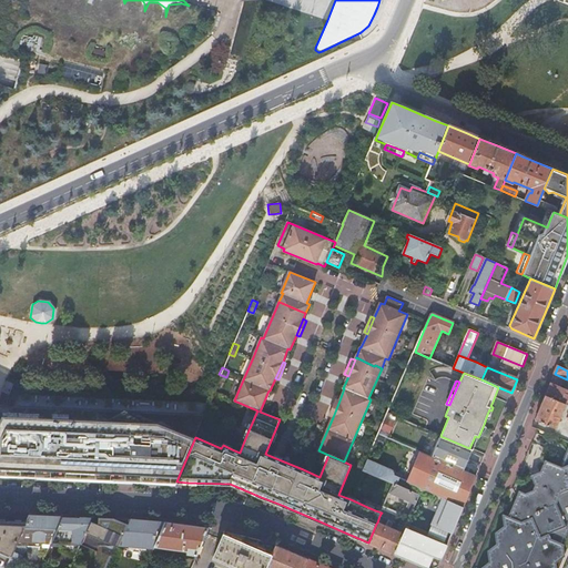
[(567,391),(550,384),(545,396),(566,405),(567,405),(567,391)]
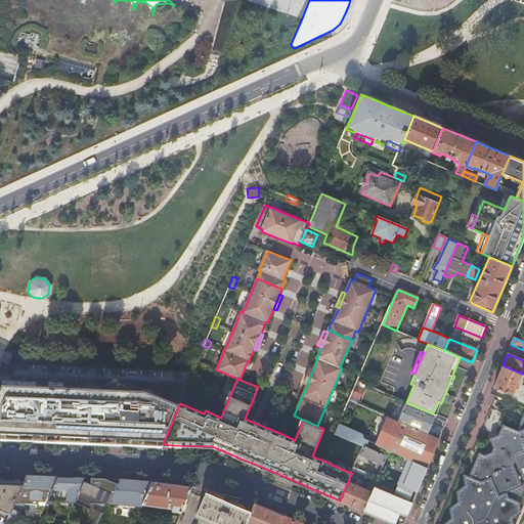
[(503,365),(493,388),(498,390),(503,392),(512,396),(522,374),(503,365)]
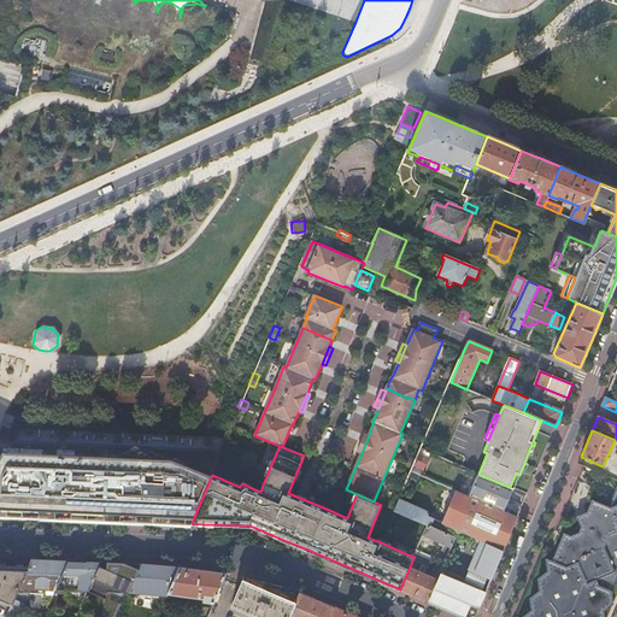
[(358,451),(362,453),(369,435),(365,434),(358,451)]
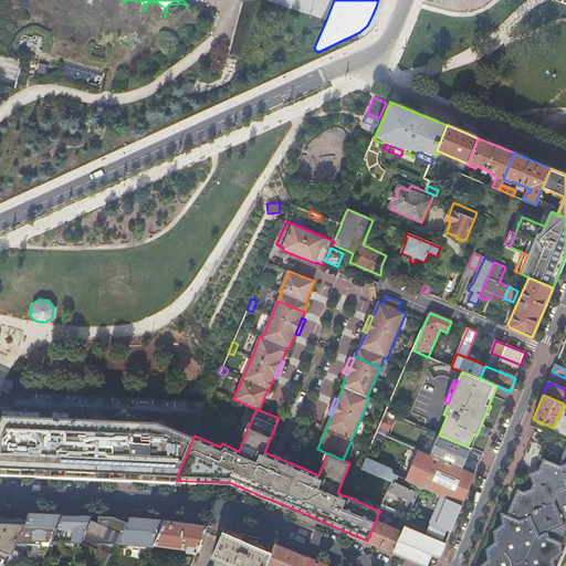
[(386,436),(396,415),(387,411),(378,432),(386,436)]
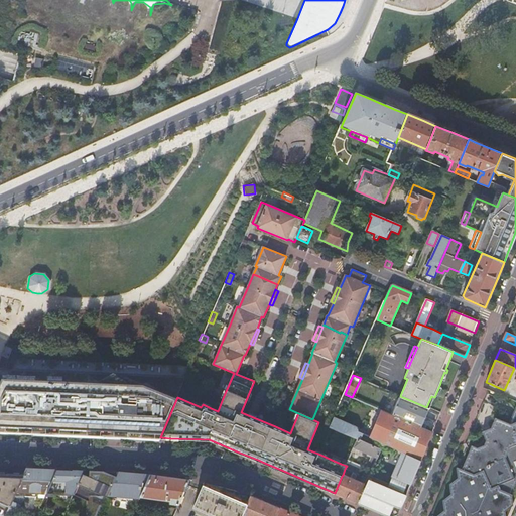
[(7,378),(2,378),(0,376),(0,425),(4,425),(4,430),(160,437),(177,397),(172,395),(146,384),(138,384),(130,383),(7,378)]
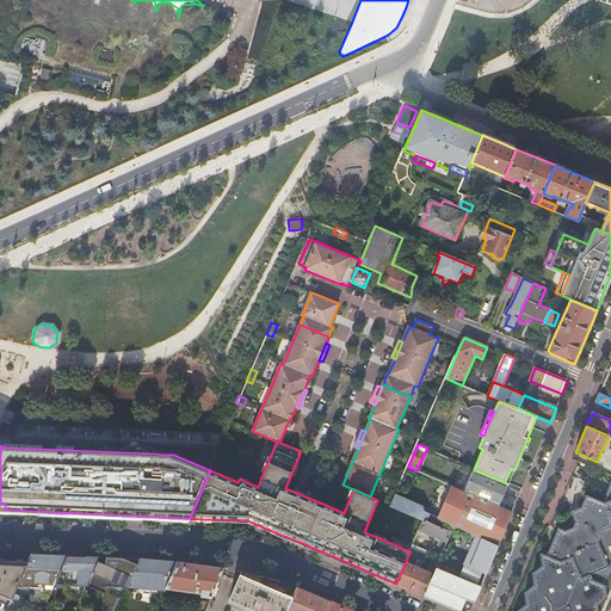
[(523,461),(519,460),(514,470),(512,475),(513,474),(517,470),(520,467),(523,461)]
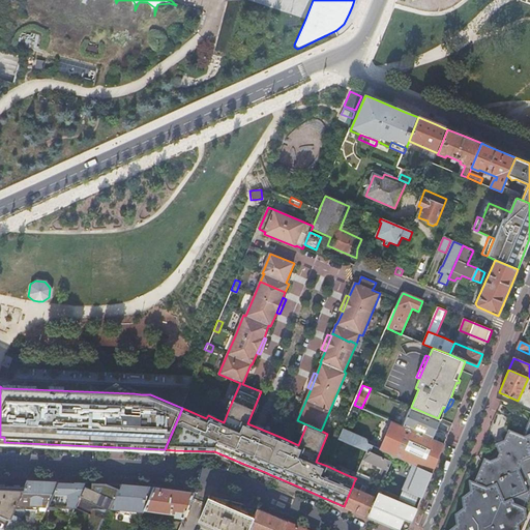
[(438,428),(441,419),(438,418),(411,407),(403,427),(437,441),(440,435),(436,433),(438,428)]
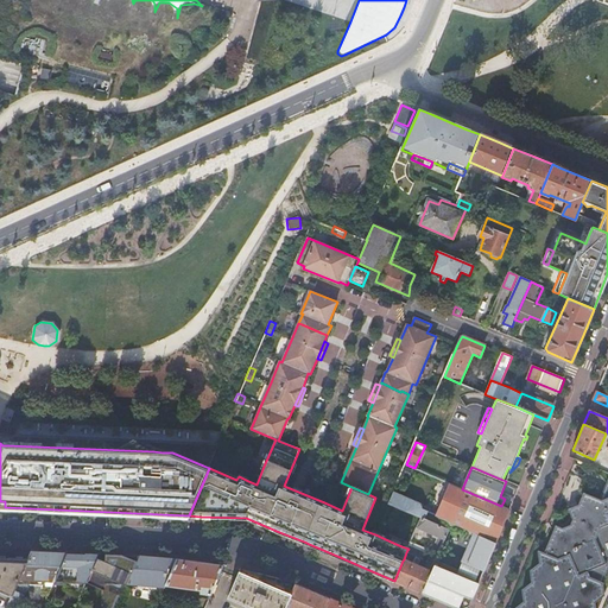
[(607,479),(600,500),(583,493),(578,506),(574,507),(569,511),(572,520),(570,526),(552,533),(557,544),(546,549),(543,555),(538,552),(538,564),(530,572),(530,584),(521,591),(523,603),(517,607),(595,607),(596,603),(605,596),(602,584),(607,570),(607,479)]
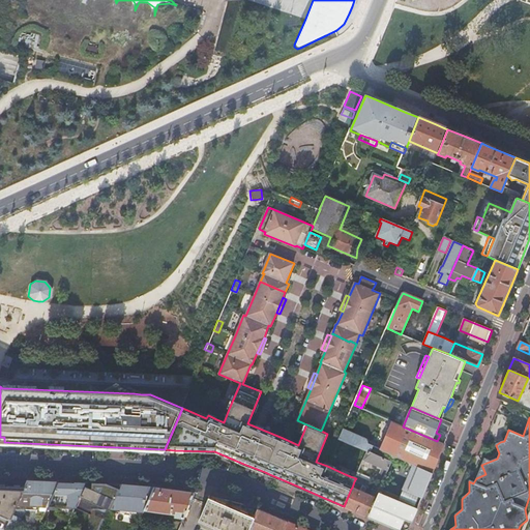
[(438,459),(444,444),(437,441),(403,427),(391,421),(380,447),(379,449),(412,464),(433,473),(438,459)]
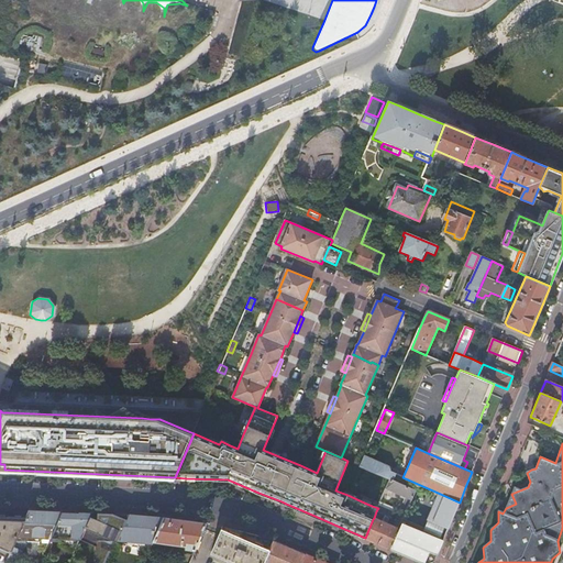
[(364,456),(360,465),(372,471),(387,477),(388,475),(389,472),(390,470),(364,456)]
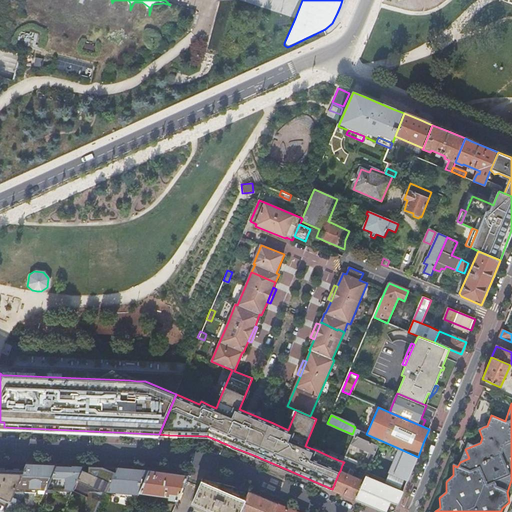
[(342,493),(355,499),(365,475),(367,472),(378,447),(355,436),(351,444),(369,452),(367,457),(369,458),(367,460),(366,460),(361,472),(360,472),(360,473),(361,474),(358,479),(340,471),(339,472),(337,477),(332,489),(342,493)]
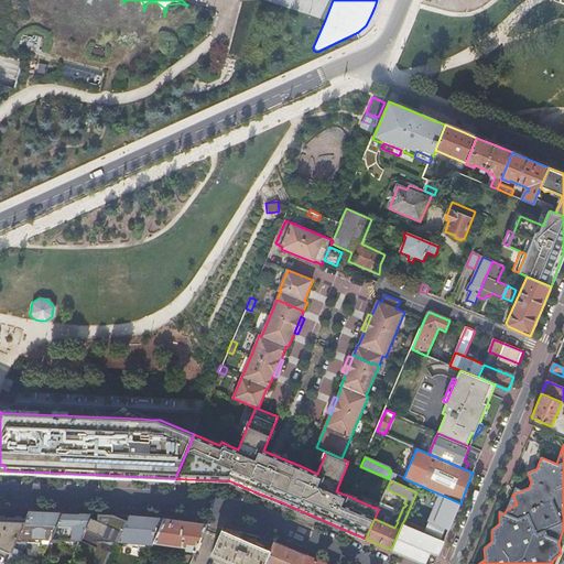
[(461,503),(438,494),(429,520),(434,523),(445,528),(446,529),(449,530),(461,503)]
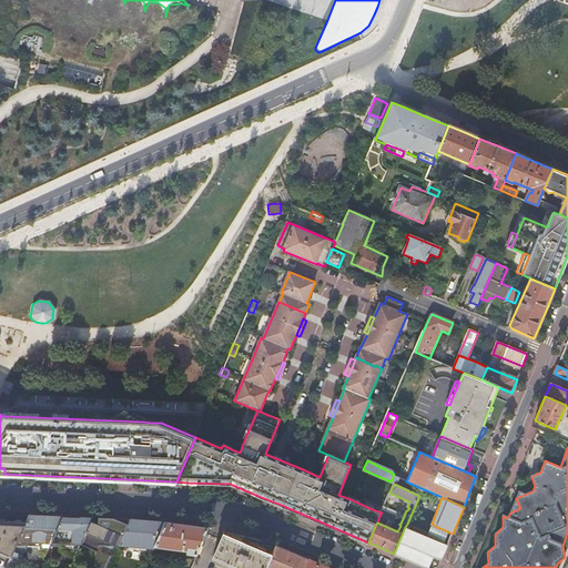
[(382,510),(382,513),(381,514),(379,516),(394,523),(397,517),(382,510)]
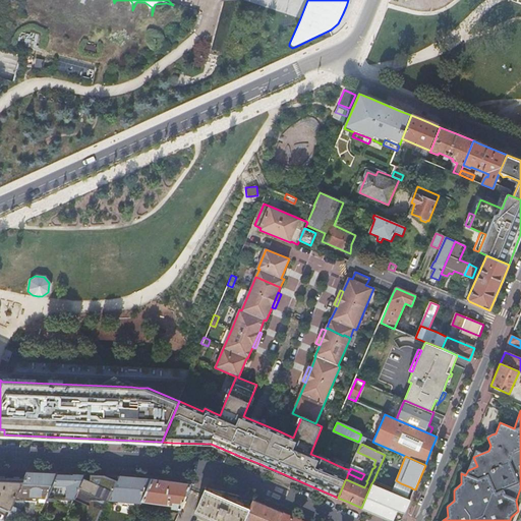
[(23,501),(45,502),(46,501),(57,473),(51,472),(26,471),(23,479),(16,496),(23,497),(23,501)]
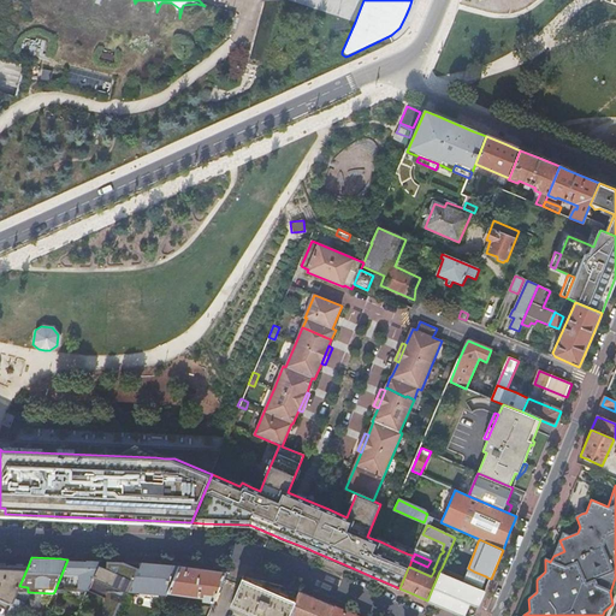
[(65,596),(82,604),(88,590),(99,564),(101,561),(95,561),(67,560),(54,592),(65,592),(65,596)]
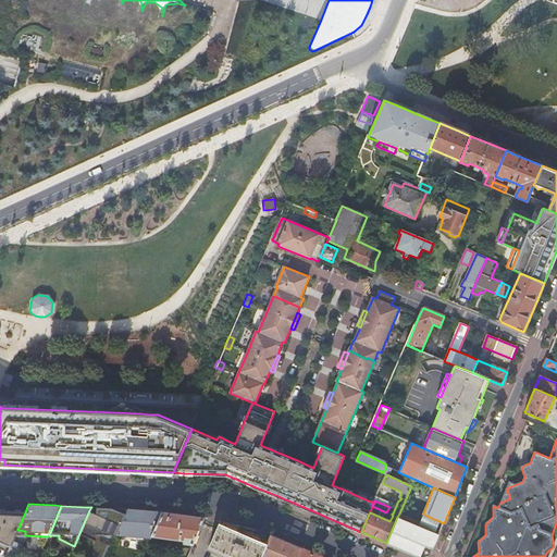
[(118,535),(128,508),(97,507),(97,515),(93,512),(89,510),(79,533),(97,534),(95,556),(107,556),(111,547),(100,542),(100,534),(118,535)]
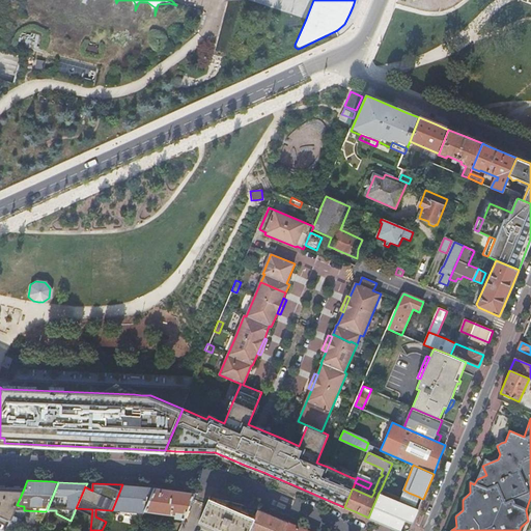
[(145,510),(155,487),(148,487),(122,484),(112,510),(110,514),(115,514),(116,510),(144,512),(145,510)]
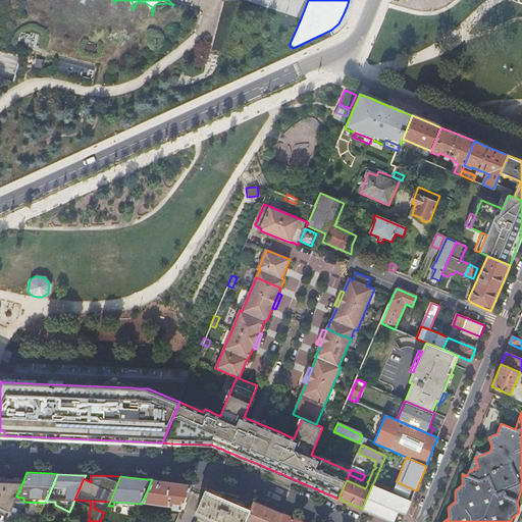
[(11,508),(16,497),(23,480),(0,478),(0,508),(9,512),(11,508)]
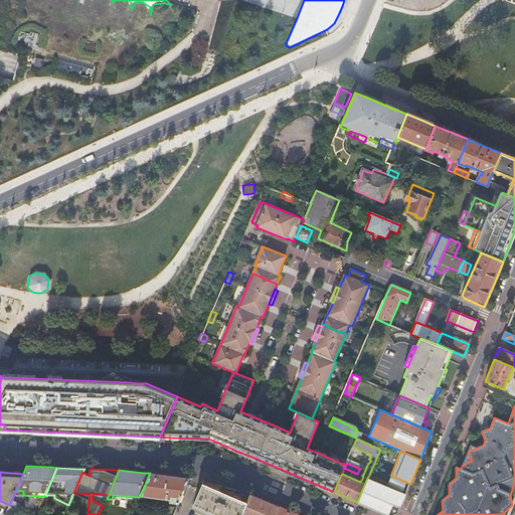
[(179,504),(190,479),(159,475),(150,473),(141,495),(170,500),(169,502),(179,504)]
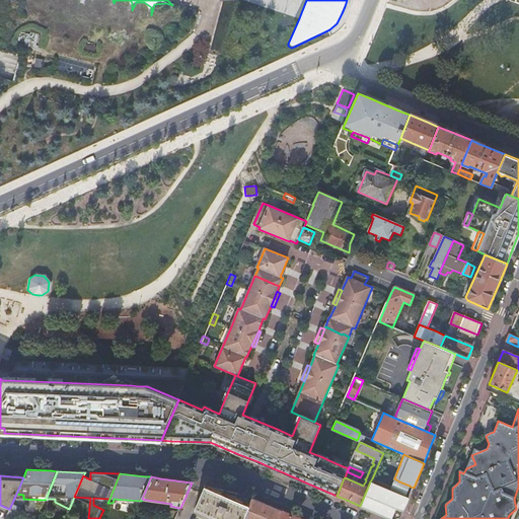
[(391,487),(372,478),(370,482),(389,490),(391,487)]
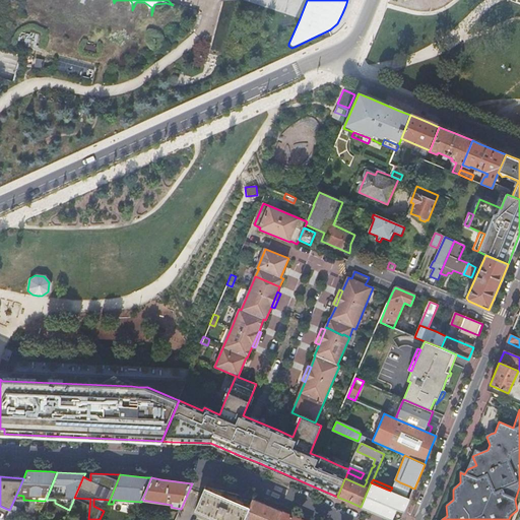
[(400,482),(395,479),(392,488),(390,491),(406,498),(408,492),(410,486),(400,482)]
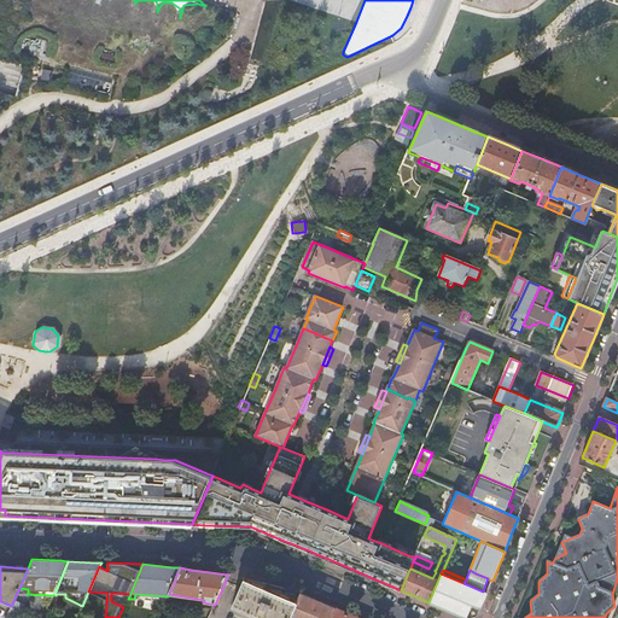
[(464,583),(441,573),(429,602),(449,611),(465,617),(468,617),(474,616),(478,608),(481,610),(488,593),(483,592),(464,583)]
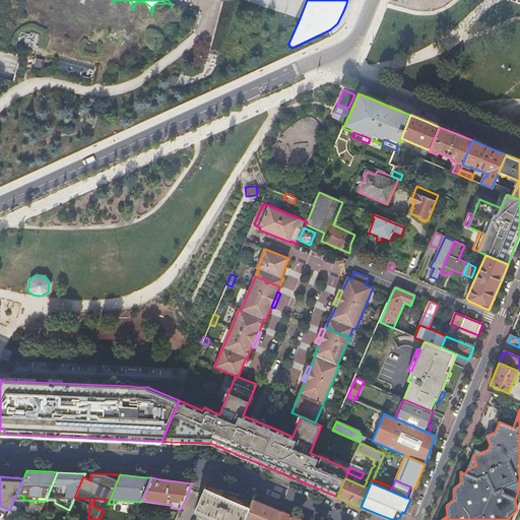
[(244,519),(253,500),(250,498),(209,488),(205,486),(195,511),(215,519),(244,519)]
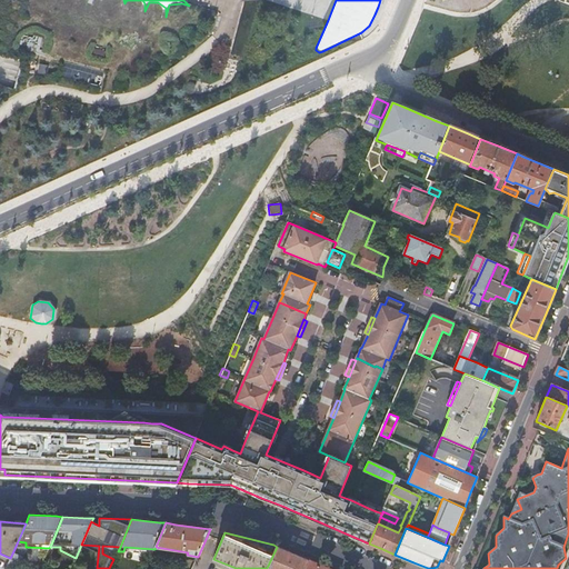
[(295,553),(277,547),(267,568),(305,568),(309,560),(295,553)]
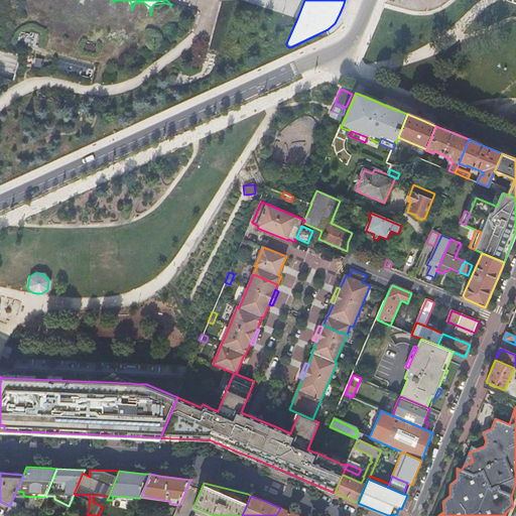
[(9,506),(6,514),(9,515),(16,515),(20,506),(11,502),(9,506)]
